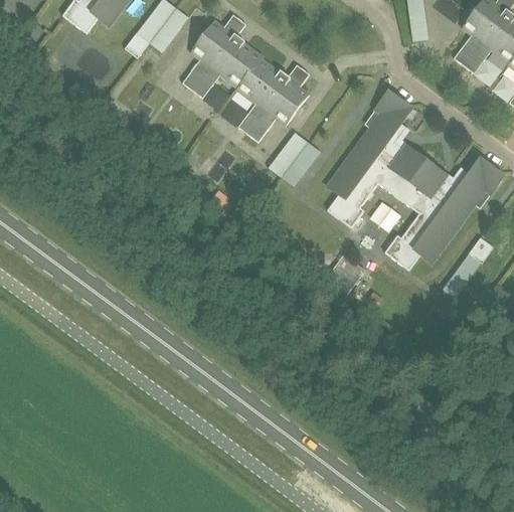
[(78,0),(78,1),(77,0),(73,0),(61,16),(86,33),(97,18),(108,26),(127,0),(78,0)]
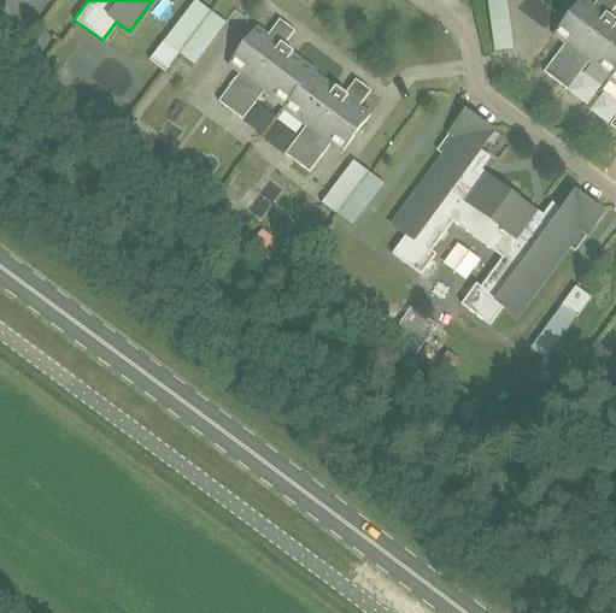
[(185,10),(200,22),(209,10),(197,0),(192,0),(185,10)]
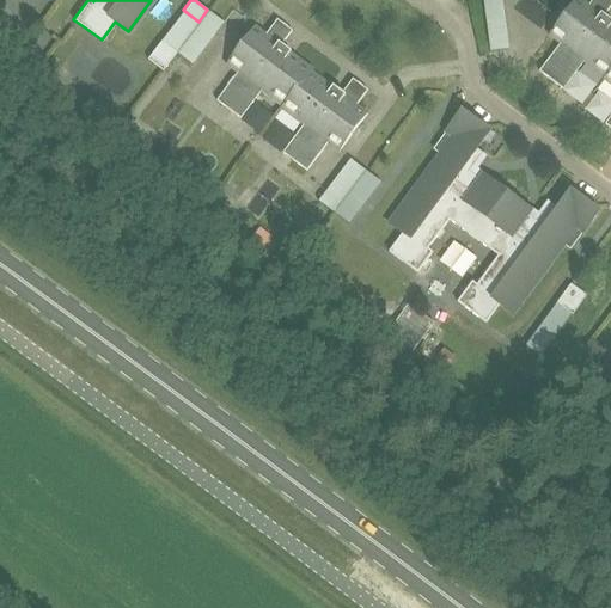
[(483,0),(484,11),(502,8),(501,0),(483,0)]
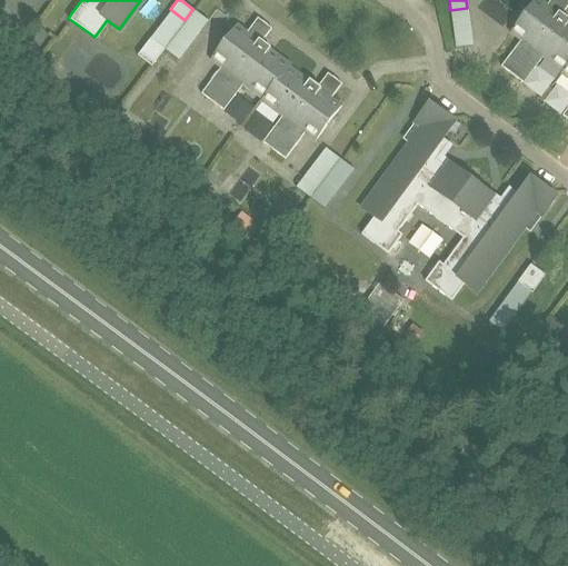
[(520,37),(508,53),(500,63),(522,80),(542,55),(561,68),(560,70),(567,76),(567,103),(561,112),(567,117),(567,16),(561,11),(567,2),(567,0),(548,0),(547,2),(544,0),(531,0),(509,29),(520,37)]
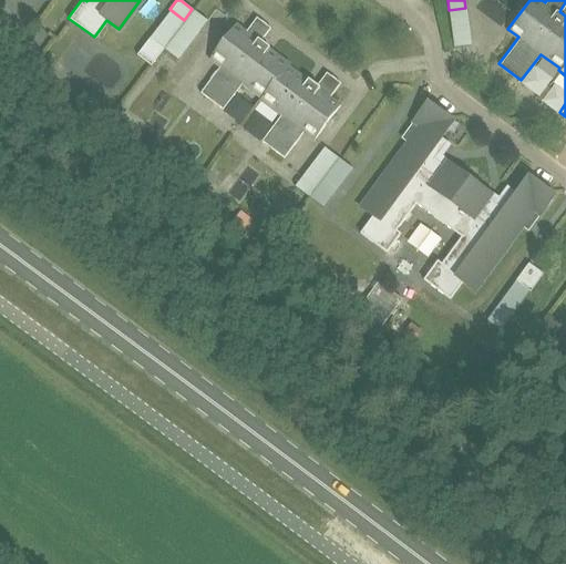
[(206,19),(192,9),(184,20),(198,30),(206,19)]
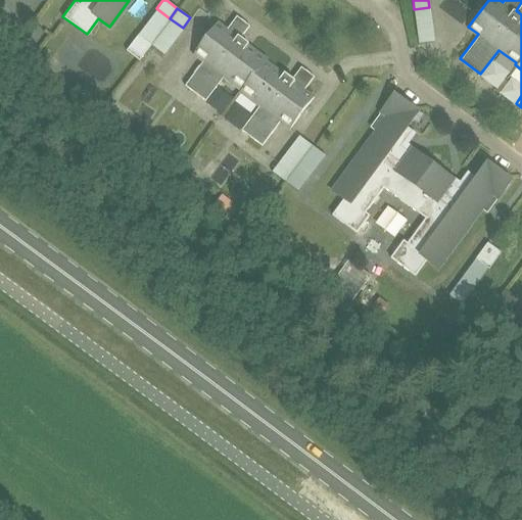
[(202,60),(191,75),(184,84),(204,99),(223,76),(240,88),(238,90),(258,104),(240,129),(262,144),(279,120),(289,127),(313,95),(303,88),(313,75),(300,65),(291,77),(283,72),(283,73),(265,59),(267,57),(247,43),(247,42),(239,36),(248,24),(235,14),(226,28),(217,20),(192,53),(202,60)]
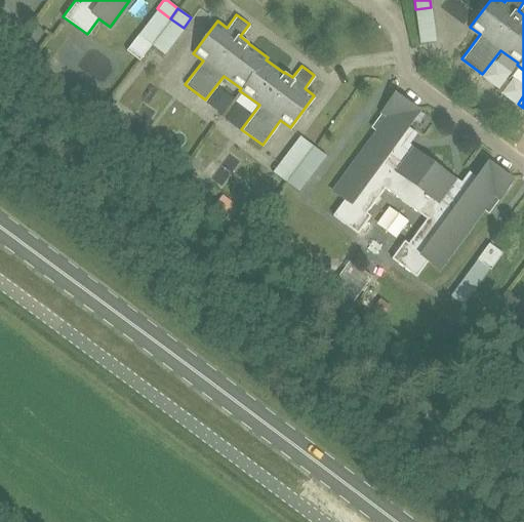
[(139,59),(151,44),(137,34),(126,49),(139,59)]
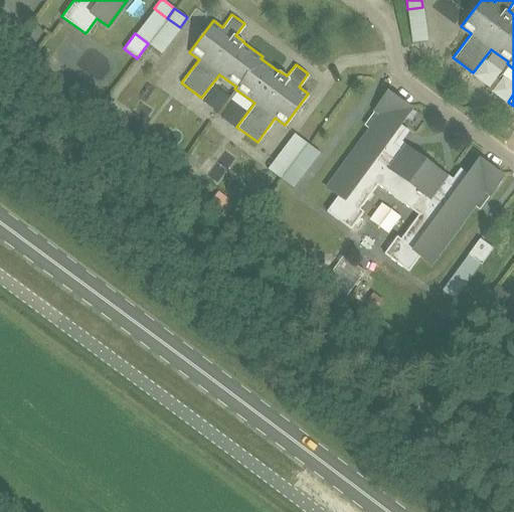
[(399,125),(410,109),(386,92),(374,109),(380,114),(327,187),(337,195),(326,210),(350,228),(363,210),(359,208),(377,183),(418,213),(400,238),(396,235),(383,252),(408,271),(419,256),(430,263),(484,189),(490,194),(503,176),(479,159),(467,175),(462,171),(451,185),(439,177),(443,173),(408,148),(405,153),(394,144),(404,130),(399,125)]
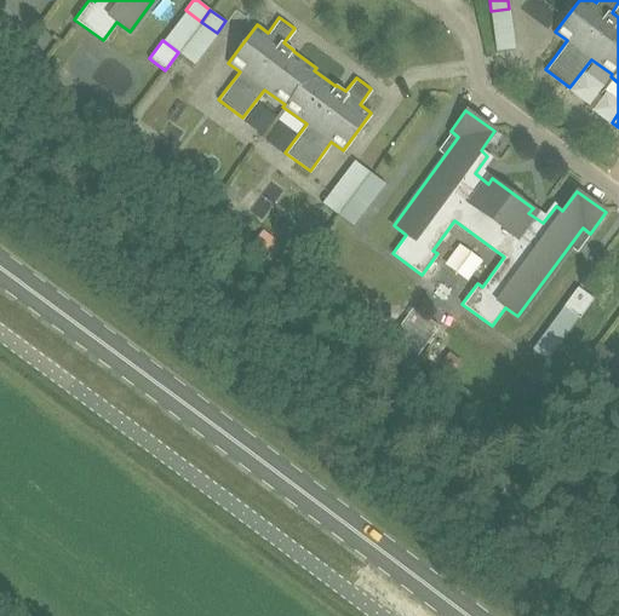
[(219,191),(207,182),(198,194),(210,203),(219,191)]
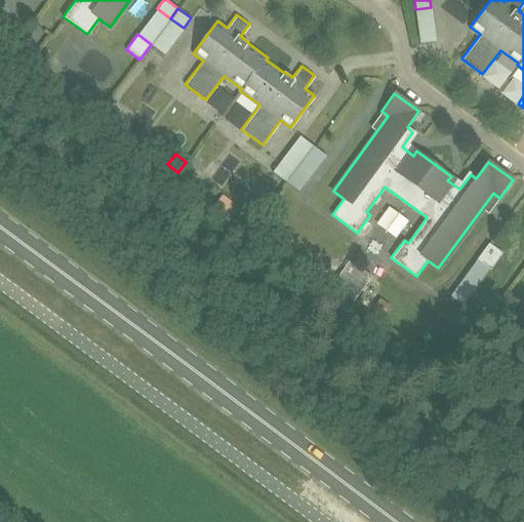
[(287,181),(294,171),(281,161),(274,171),(287,181)]
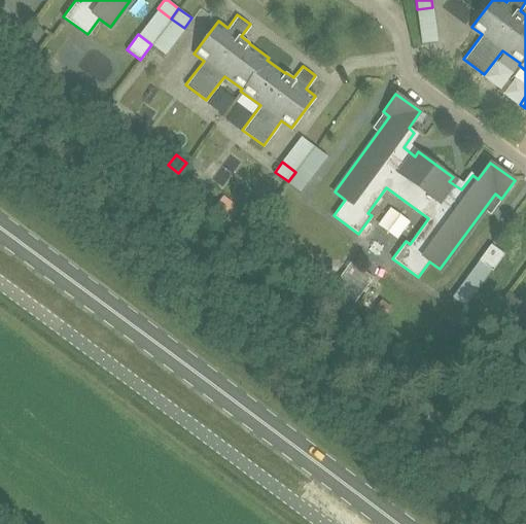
[(309,182),(295,172),(288,181),(302,191),(309,182)]
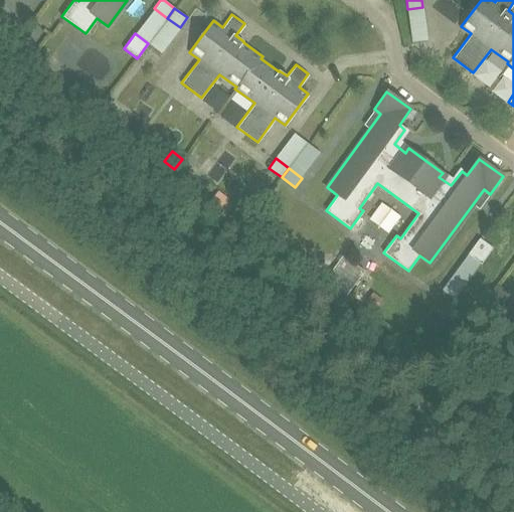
[(228,198),(217,189),(209,199),(220,208),(228,198)]
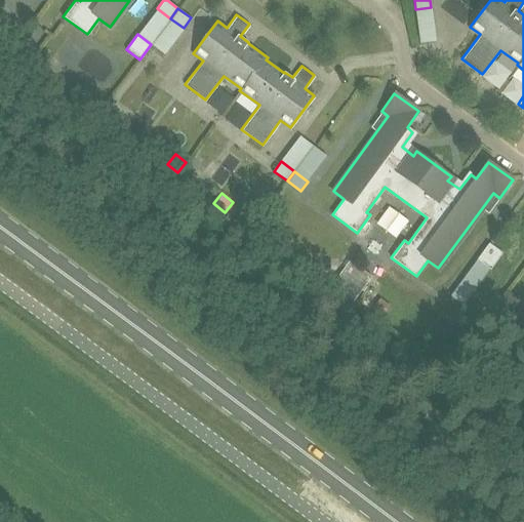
[(489,243),(477,258),(490,269),(501,252),(489,243)]
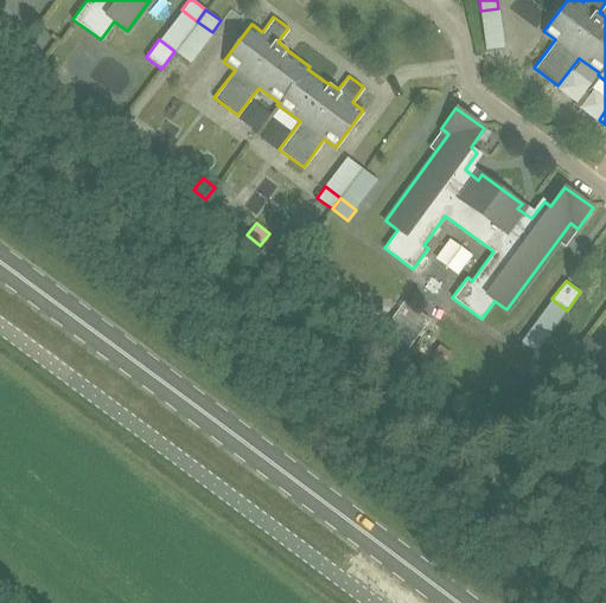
[(427,316),(402,296),(377,326),(401,346),(427,316)]
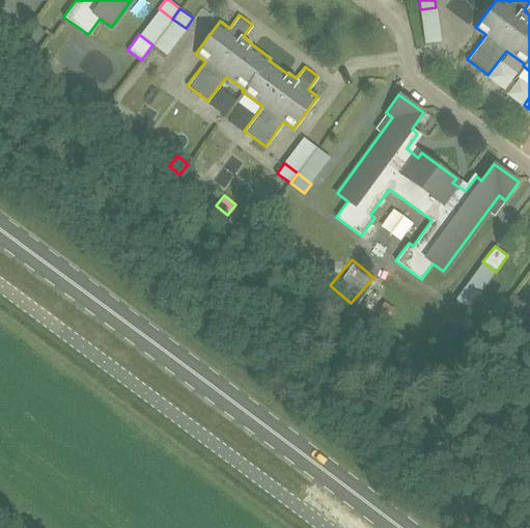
[(468,308),(475,298),(463,288),(454,298),(468,308)]
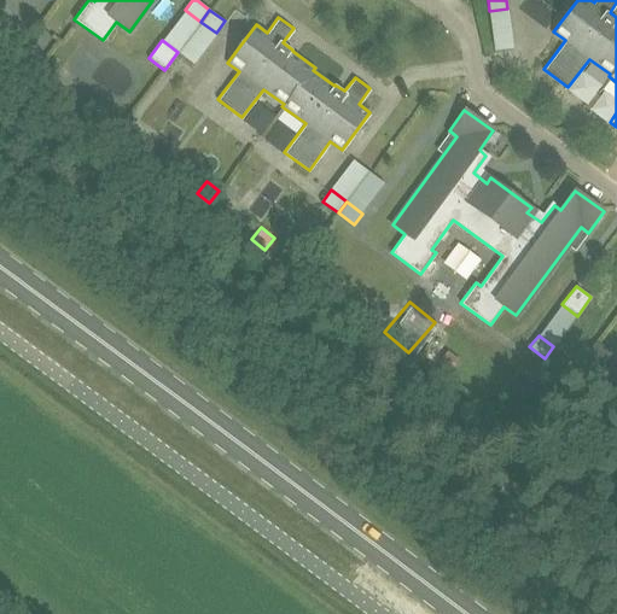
[(611,351),(597,339),(587,352),(592,356),(601,363),(611,351)]
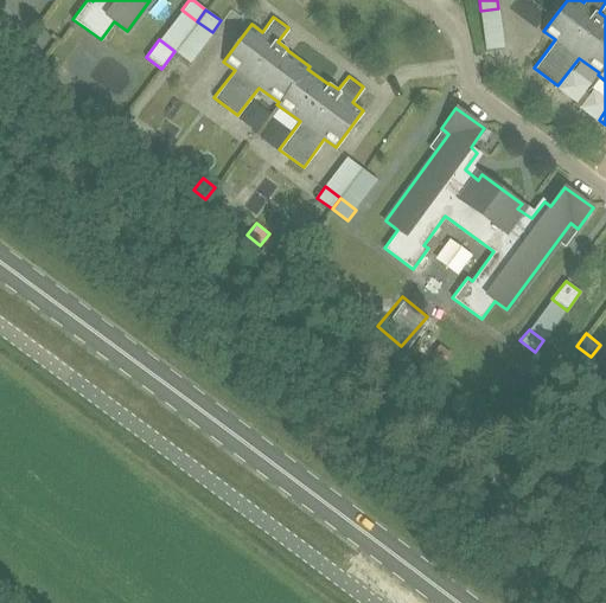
[(452,350),(439,341),(431,353),(442,363),(452,350)]
